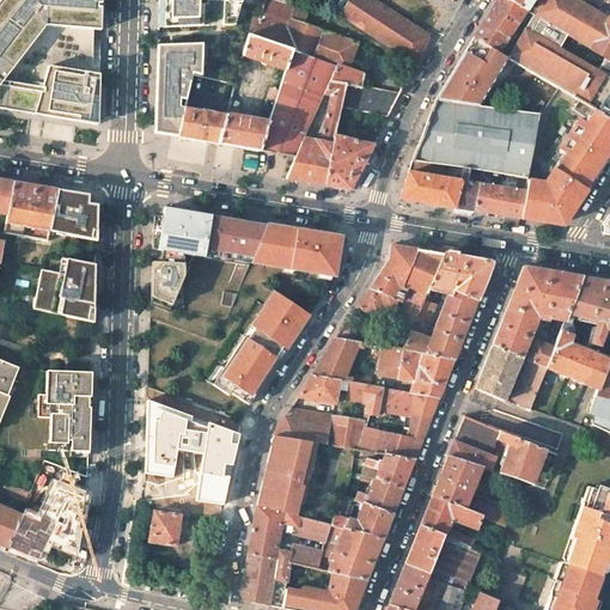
[(0,0),(0,105),(54,115),(102,122),(102,111),(103,60),(104,36),(104,28),(104,0),(0,0)]
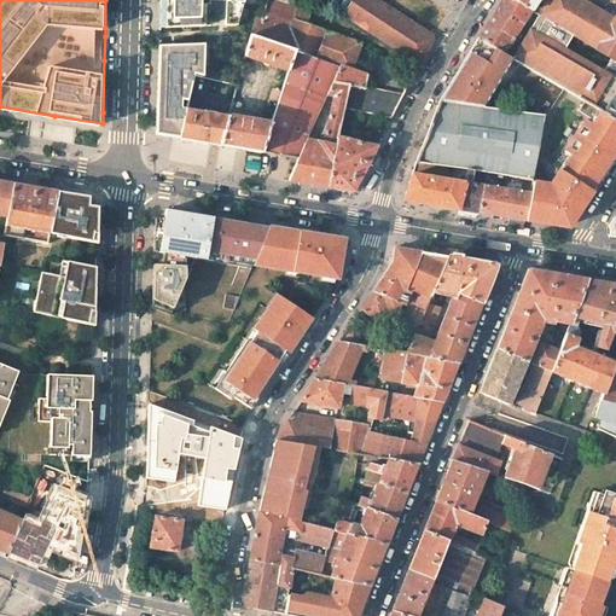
[(163,0),(163,24),(207,24),(208,4),(202,4),(202,0),(163,0)]
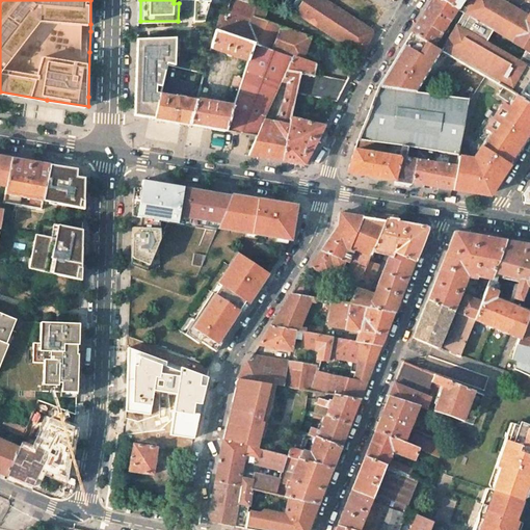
[(195,0),(195,20),(206,20),(211,0),(195,0)]
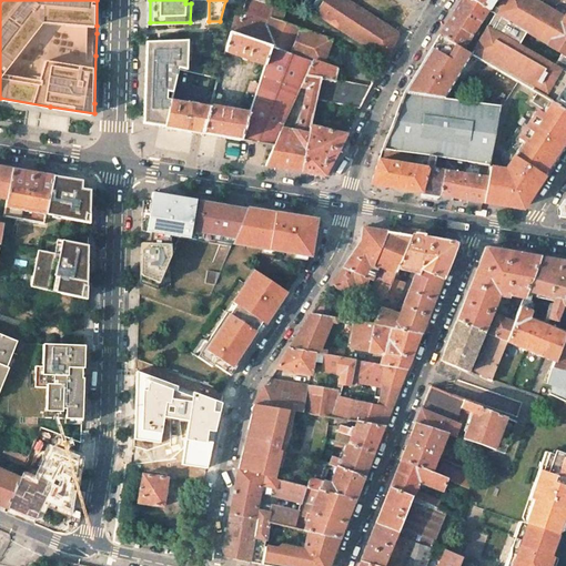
[(265,0),(246,0),(244,9),(283,22),(287,8),(265,0)]
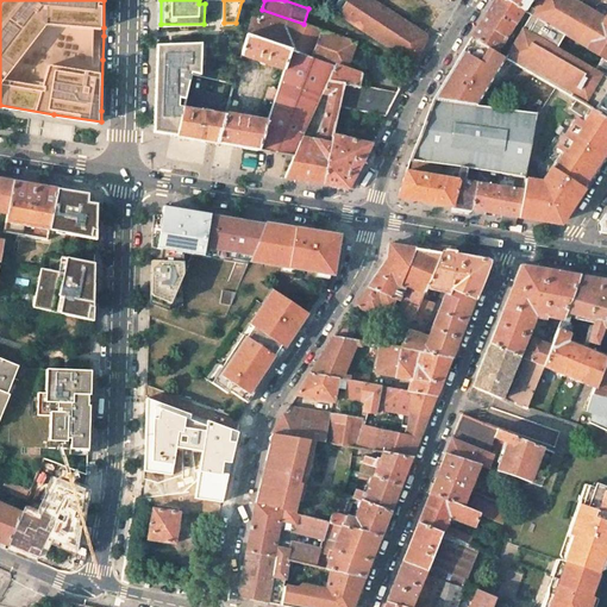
[(430,35),(375,0),(349,0),(342,12),(415,61),(430,35)]
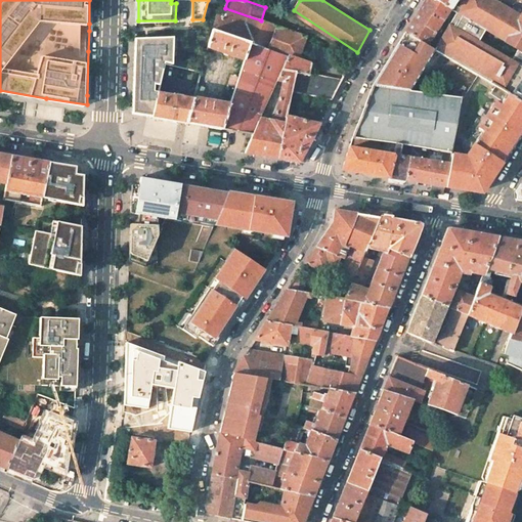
[(453,7),(441,0),(426,0),(406,31),(429,43),(453,7)]
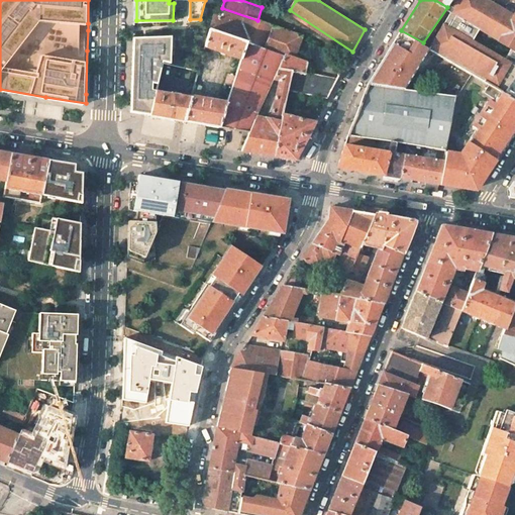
[(435,0),(447,7),(452,10),(481,27),(513,46),(514,47),(514,0),(435,0)]
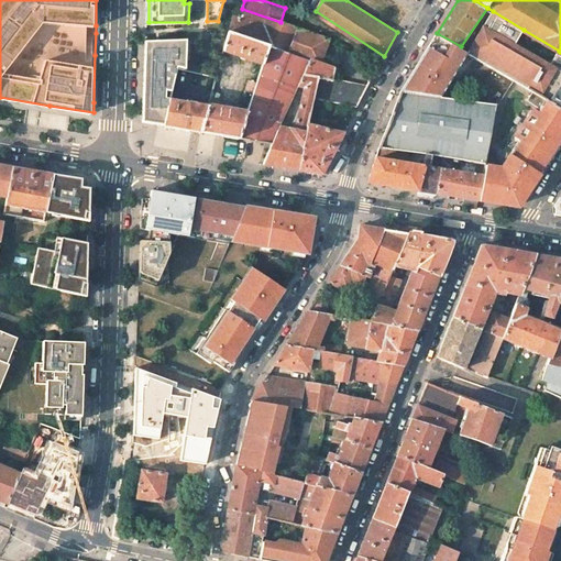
[(281,22),(242,9),(240,17),(234,14),(230,30),(271,44),(312,57),(321,62),(322,56),(329,39),(281,22)]
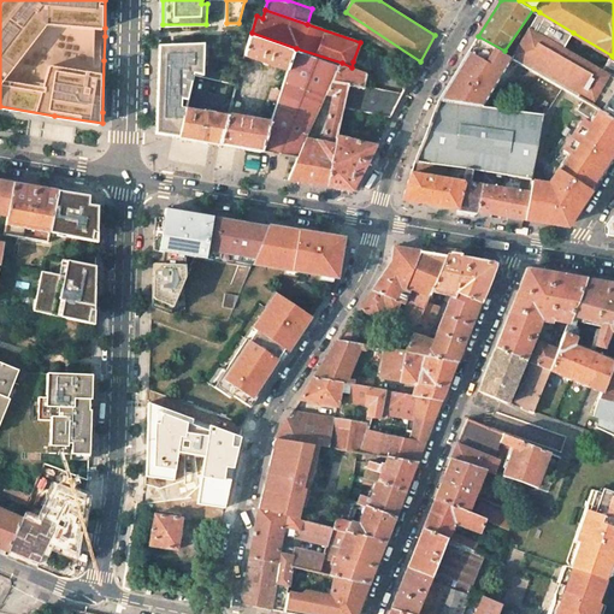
[(573,33),(539,12),(531,25),(565,46),(573,33)]
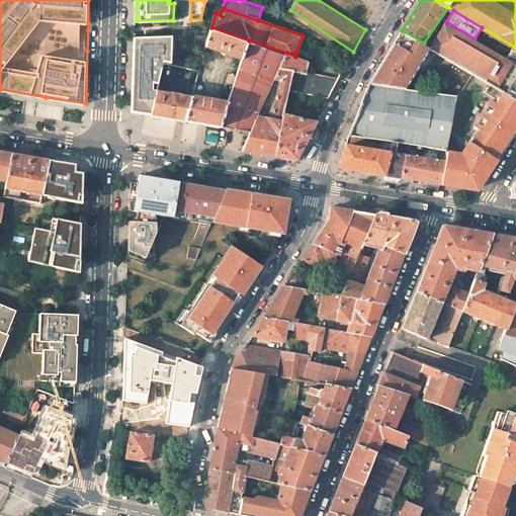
[(508,92),(515,80),(515,63),(508,58),(475,38),(446,21),(430,47),(432,48),(501,88),(504,89),(508,92)]
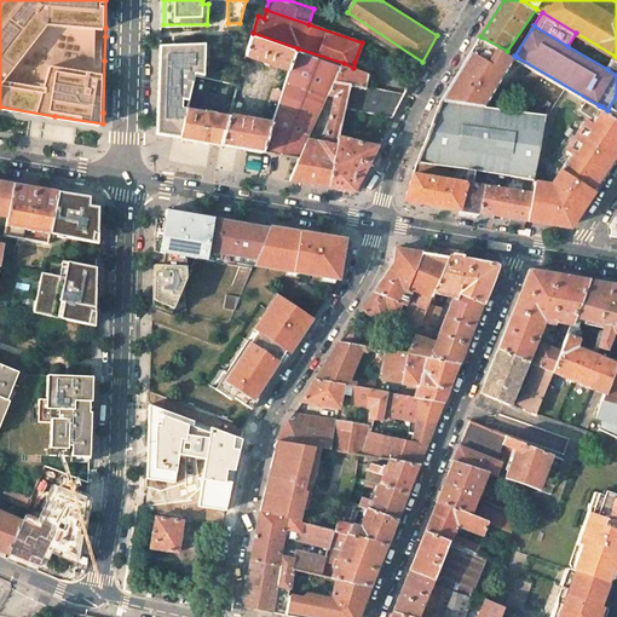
[(298,48),(253,33),(248,53),(290,68),(298,48)]
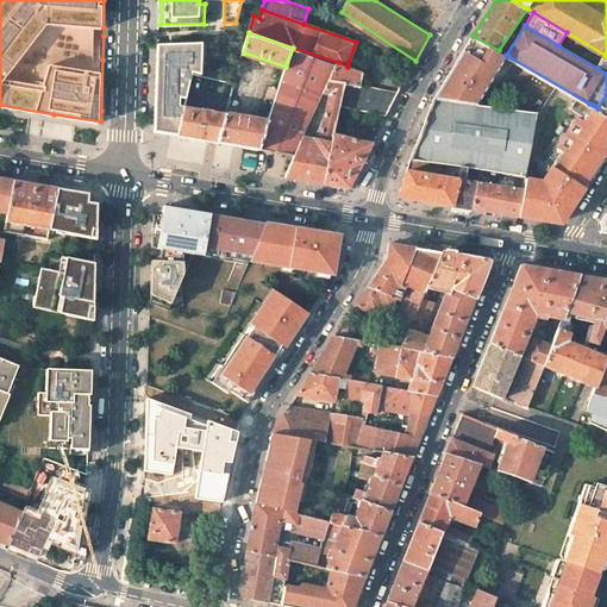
[(499,50),(473,36),(436,98),(479,104),(508,56),(506,55),(499,50)]
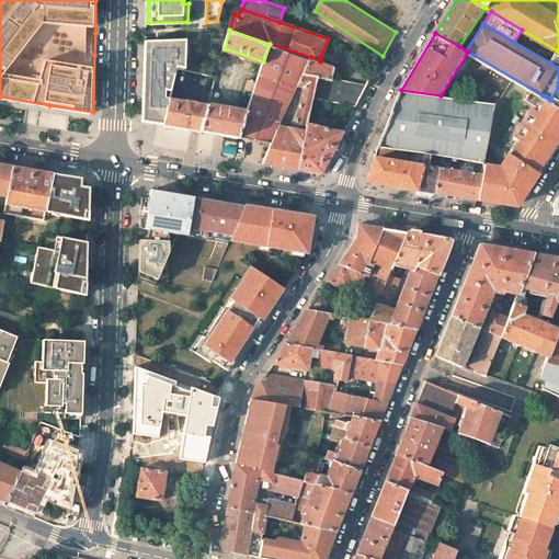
[(153,122),(166,124),(171,98),(179,66),(192,69),(193,37),(148,40),(147,60),(145,120),(153,122)]
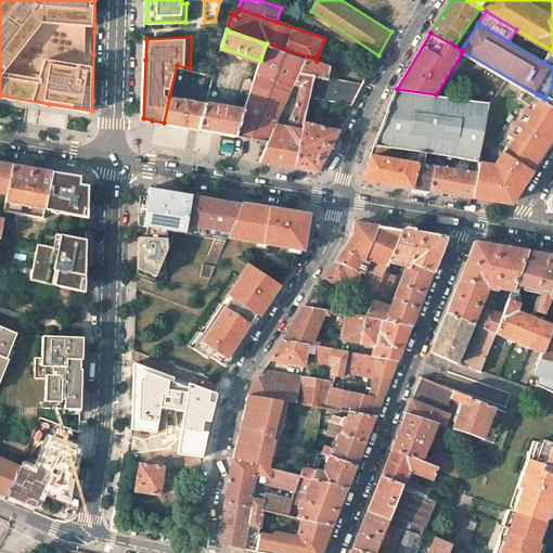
[(255,80),(252,90),(245,108),(238,134),(270,141),(274,131),(278,125),(296,84),(301,72),(308,56),(267,43),(260,61),(255,80)]
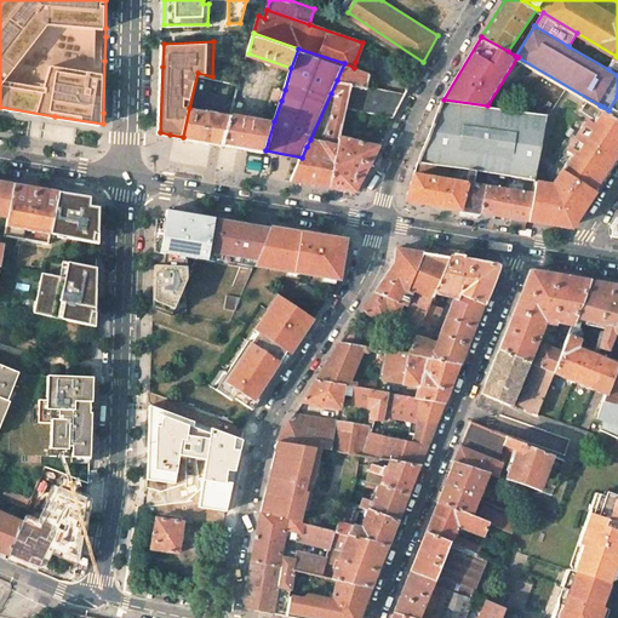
[(354,68),(344,63),(337,80),(352,84),(368,86),(371,74),(361,70),(354,68)]
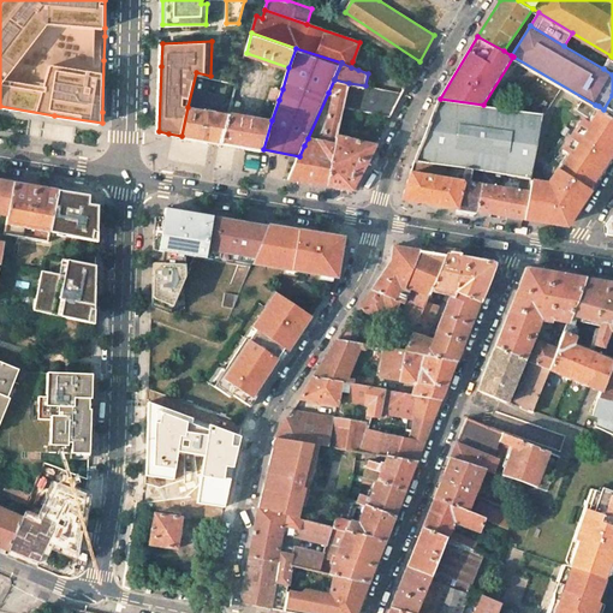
[(343,113),(345,105),(349,83),(334,79),(328,93),(334,94),(323,142),(321,149),(334,152),(338,135),(341,121),(343,113)]
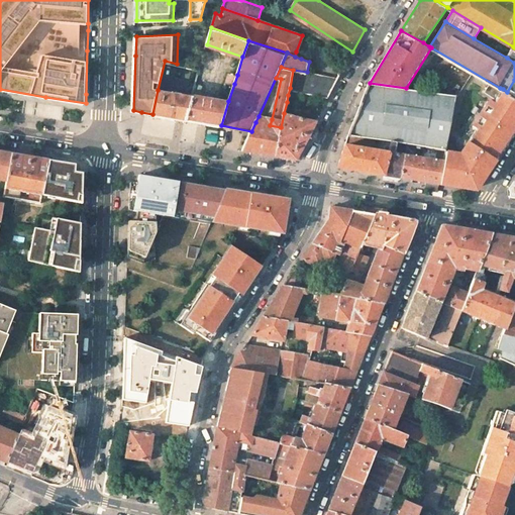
[(307,72),(293,70),(290,88),(329,96),(338,79),(307,72)]
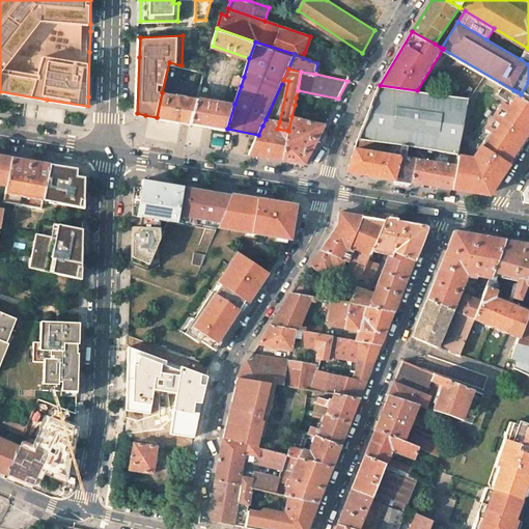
[(235,74),(232,84),(241,86),(244,77),(235,74)]
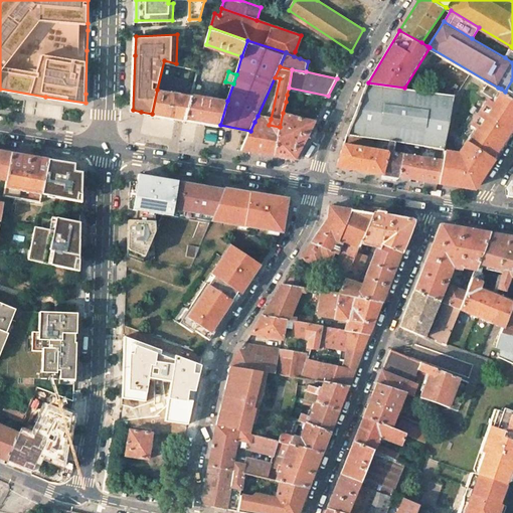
[(404,88),(368,82),(348,134),(388,140),(415,143),(438,147),(446,148),(456,94),(404,88)]
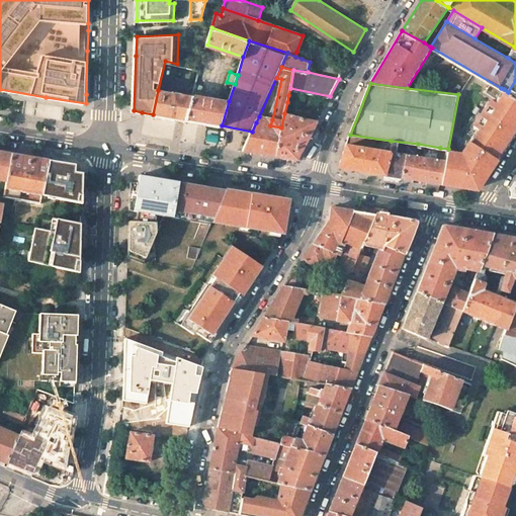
[(493,98),(475,124),(479,127),(478,129),(462,153),(448,150),(446,160),(442,183),(469,187),(484,182),(515,133),(515,97),(508,92),(504,89),(499,98),(501,99),(499,102),(493,98)]
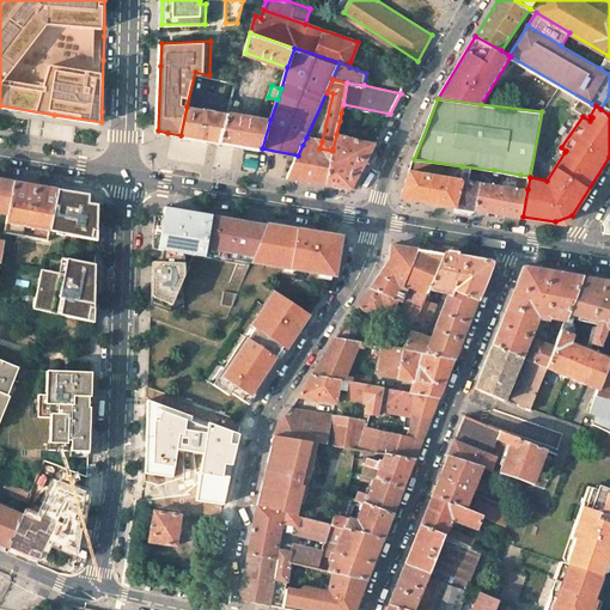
[(229,113),(187,107),(181,135),(211,140),(221,142),(229,113)]
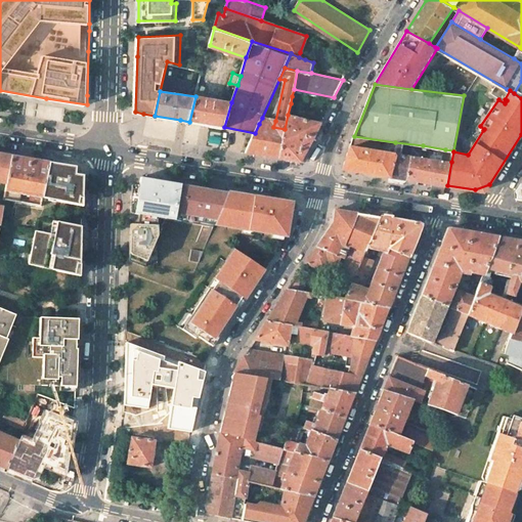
[(231,102),(196,96),(189,122),(224,127),(231,102)]
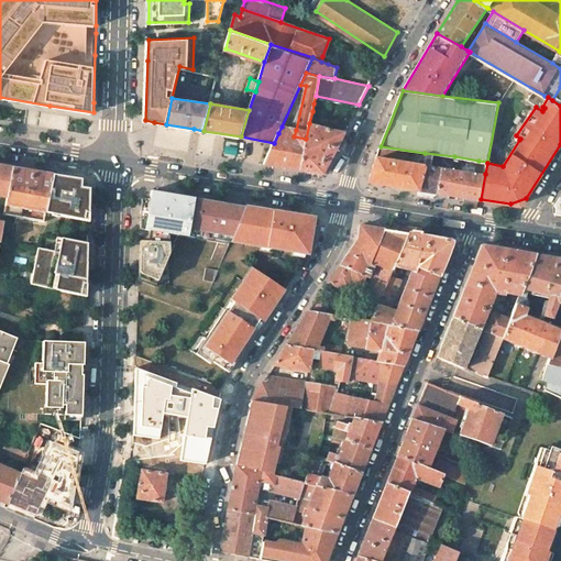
[(344,131),(309,123),(306,139),(304,147),(300,168),(322,173),(325,156),(332,157),(344,131)]
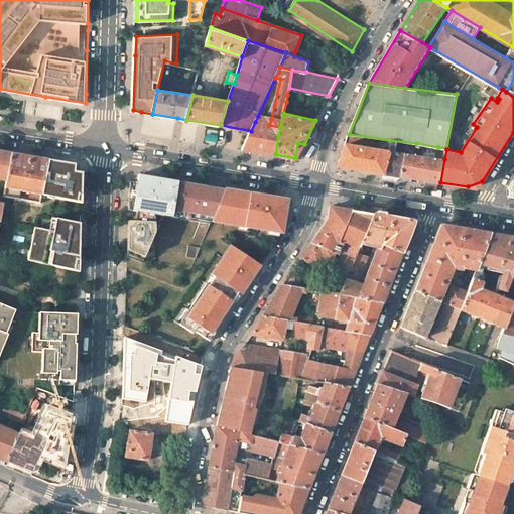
[(271,119),(258,116),(255,122),(269,125),(271,119)]
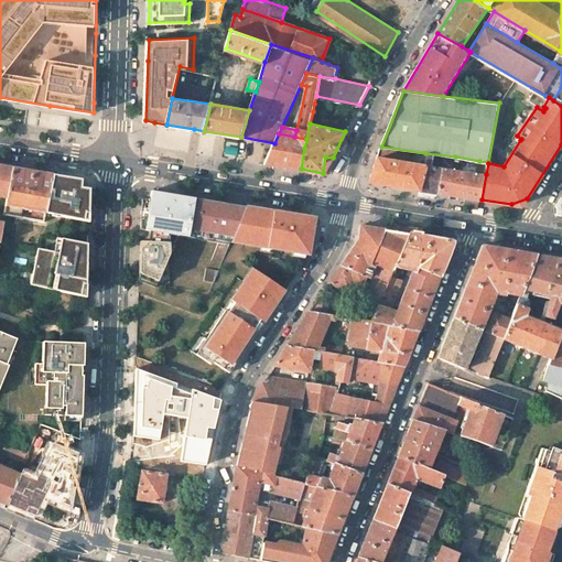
[(294,137),(279,133),(274,143),(304,148),(306,139),(294,137)]
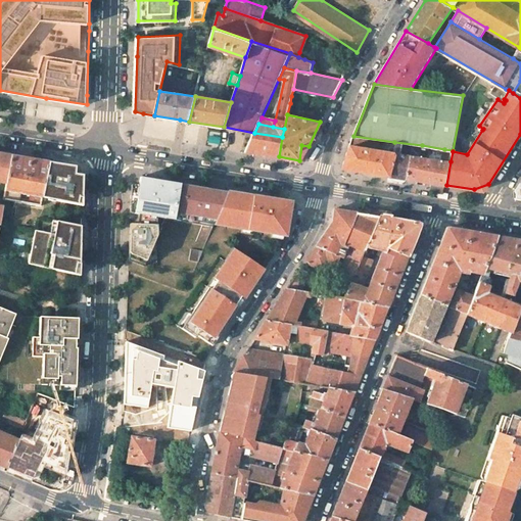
[(282,137),(254,133),(247,150),(279,156),(282,137)]
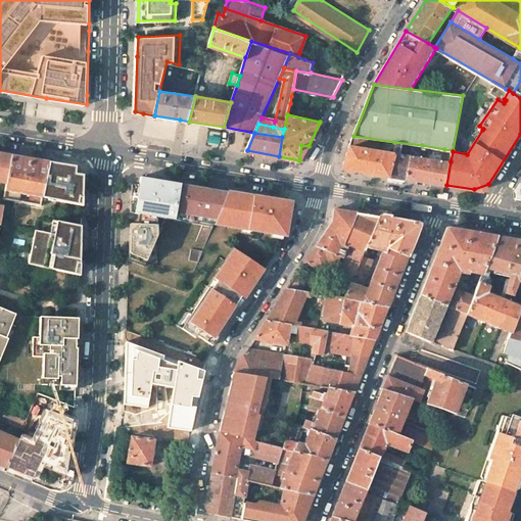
[(369,138),(353,136),(351,142),(368,144),(368,143),(369,138)]
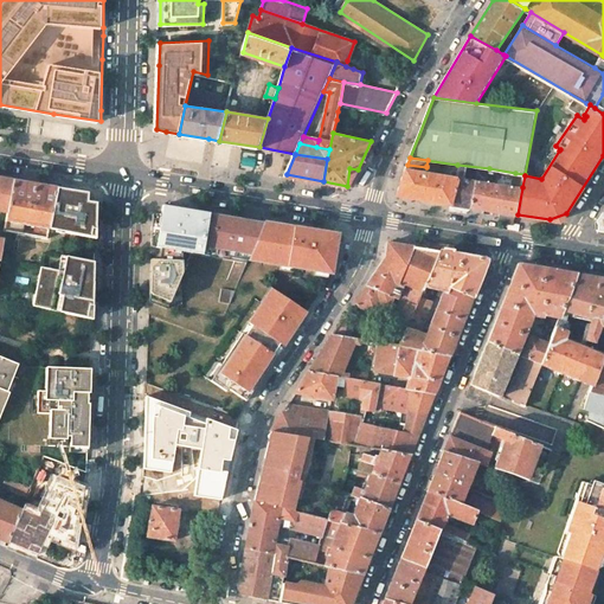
[(479,167),(457,165),(456,173),(455,177),(450,204),(471,206),(476,180),(479,167)]
